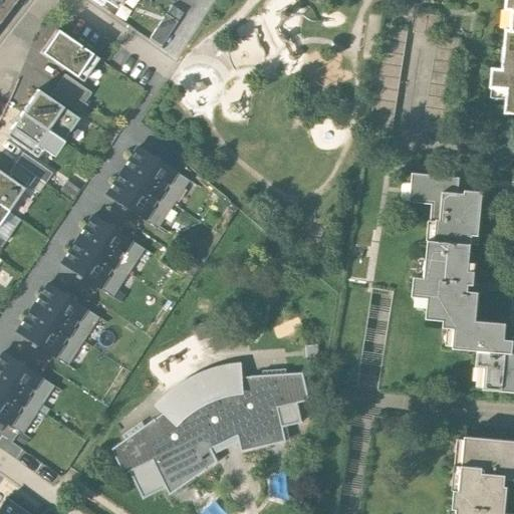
[(0,0),(0,14),(9,3),(4,0),(0,0)]
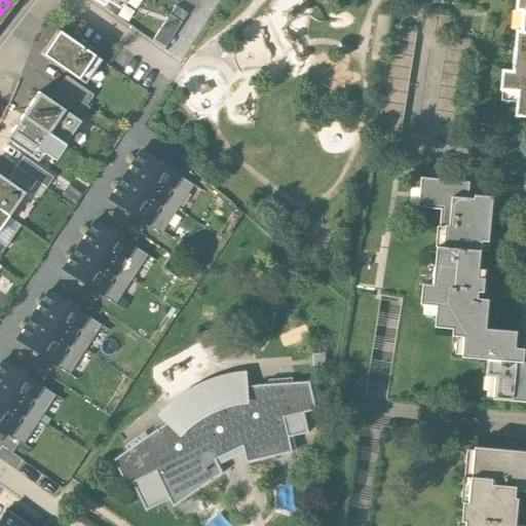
[(94,0),(103,6),(106,1),(119,9),(124,0),(94,0)]
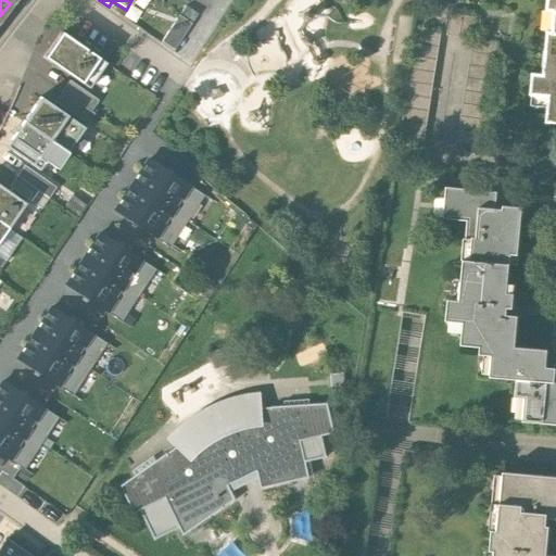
[(178,11),(160,39),(174,49),(192,21),(178,11)]
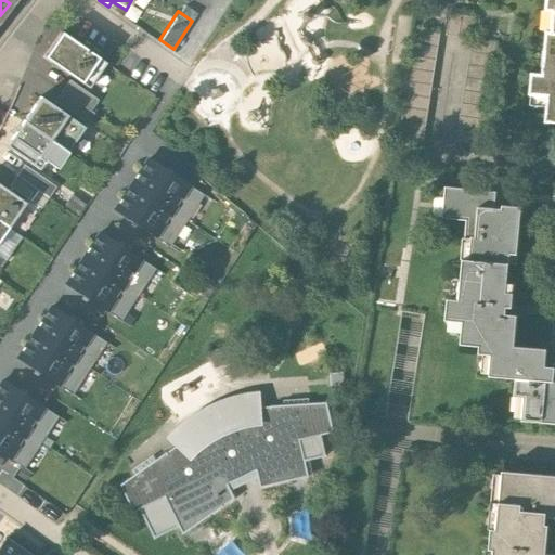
[(475,17),(450,13),(447,37),(472,41),(475,17)]
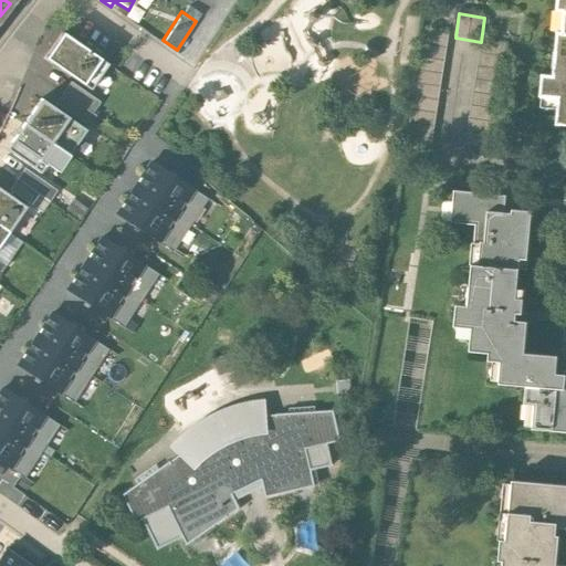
[(449,35),(423,31),(404,161),(429,166),(449,35)]
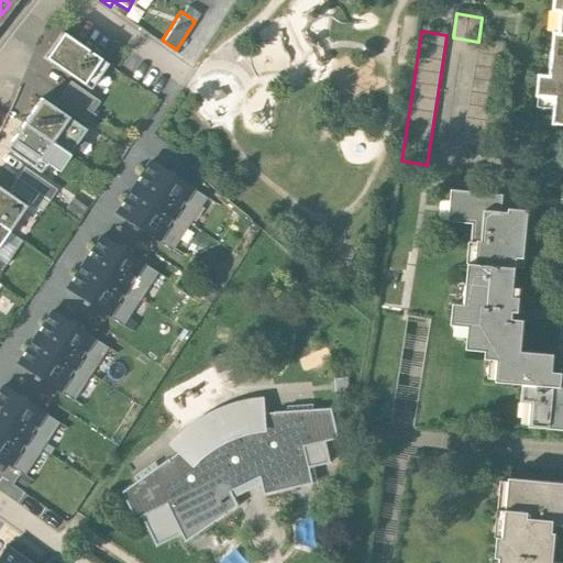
[(562,32),(556,32),(552,76),(541,75),(539,98),(558,100),(555,124),(562,124),(562,32)]
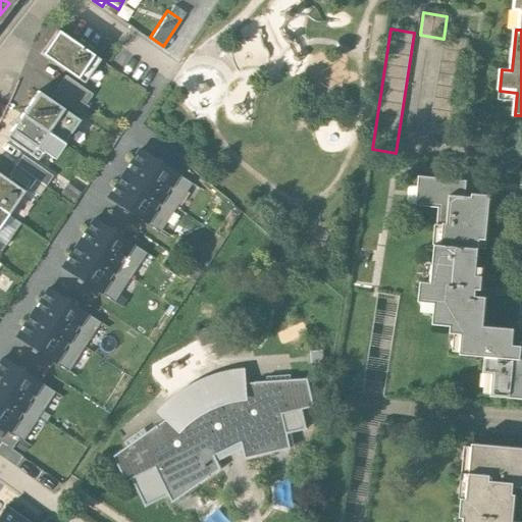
[(100,60),(57,31),(41,54),(83,84),(100,60)]
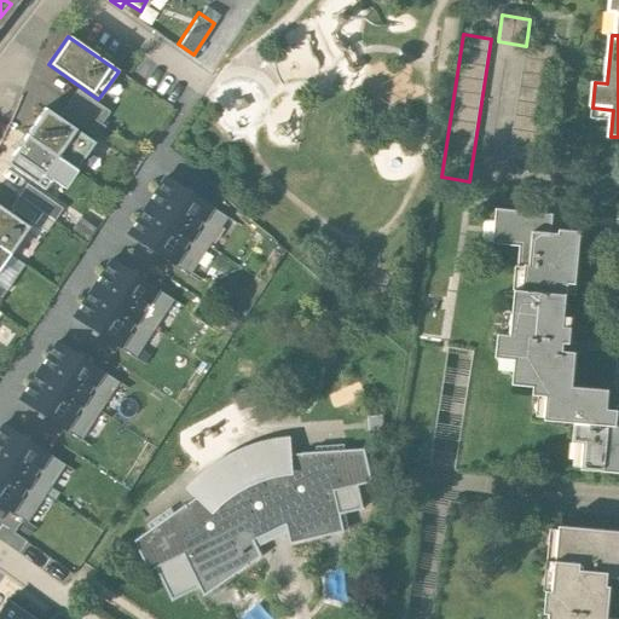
[(555,51),(526,46),(508,160),(537,165),(555,51)]
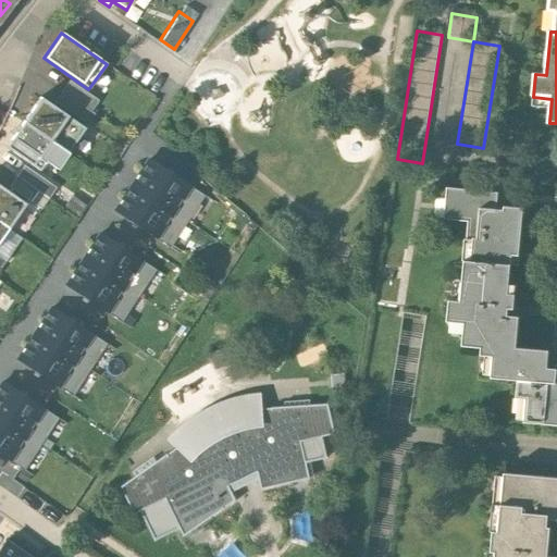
[(85,128),(39,98),(23,123),(67,153),(85,128)]
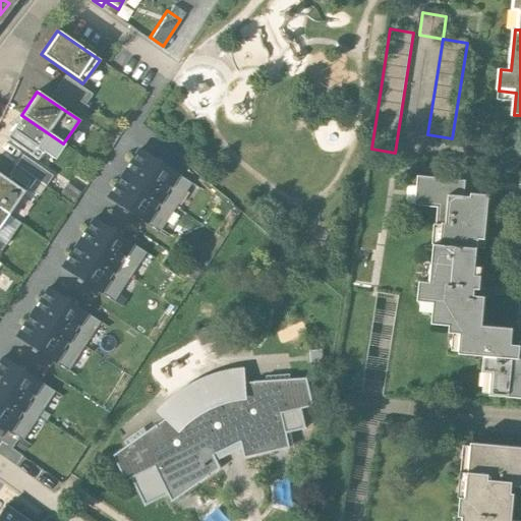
[(21,115),(5,138),(37,161),(42,153),(52,159),(63,143),(21,115)]
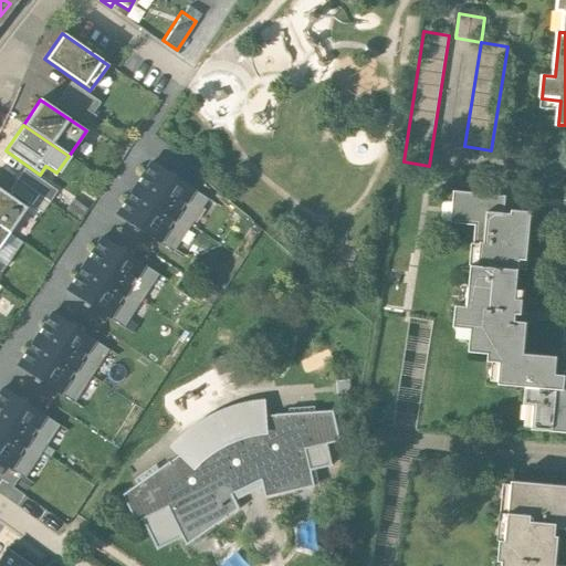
[(153,157),(134,185),(189,222),(208,195),(153,157)]
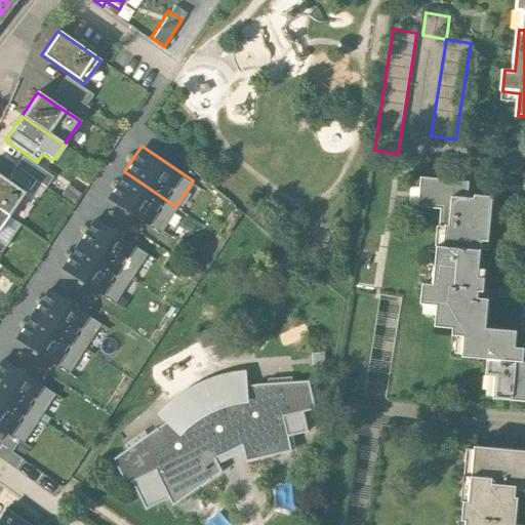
[(124,171),(106,197),(158,233),(175,206),(124,171)]
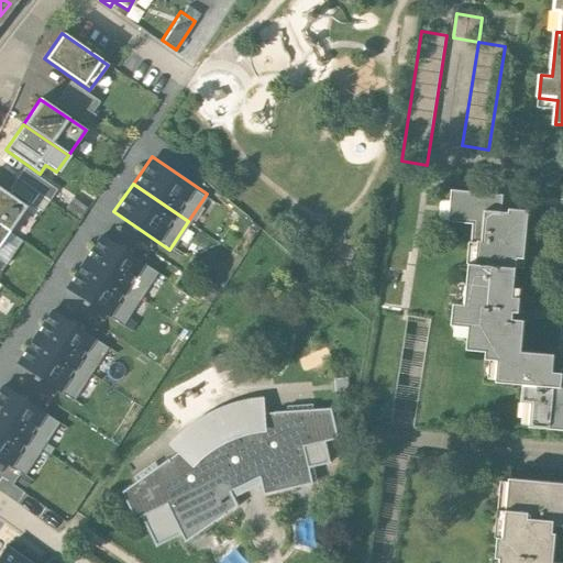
[(25,206),(0,188),(0,225),(8,231),(25,206)]
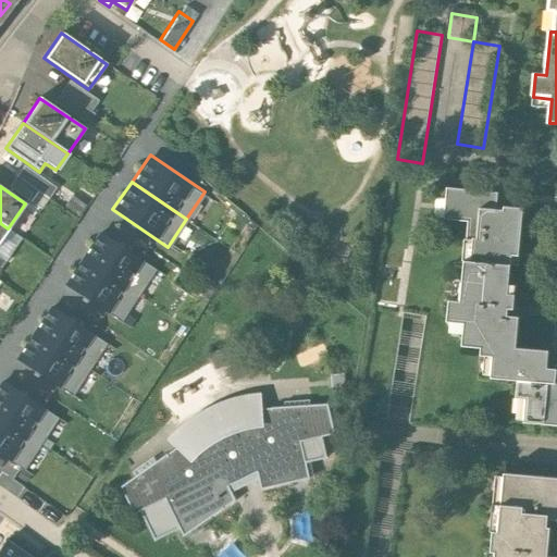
[(473,243),(471,262),(512,265),(512,257),(519,258),(523,210),(505,208),(504,212),(495,211),(496,196),(445,190),(443,222),(468,224),(467,242),(473,243)]
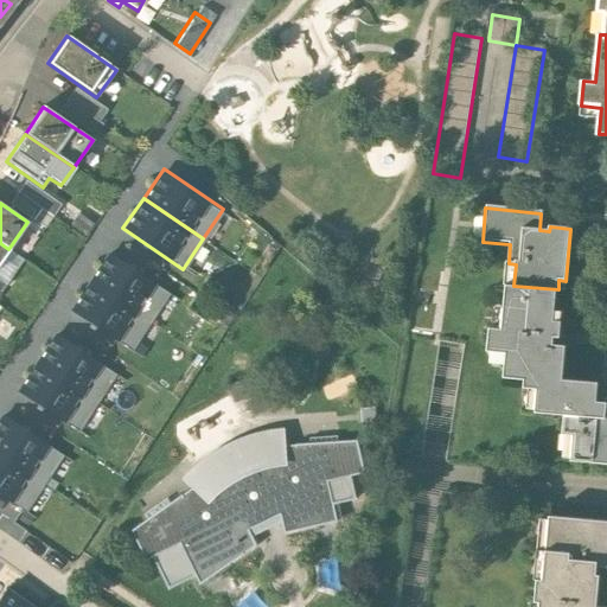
[(112,251),(91,281),(151,321),(171,292),(112,251)]
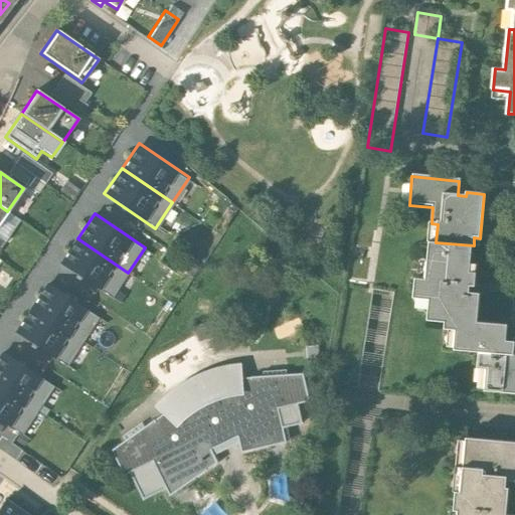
[(77,238),(59,264),(111,299),(128,273),(77,238)]
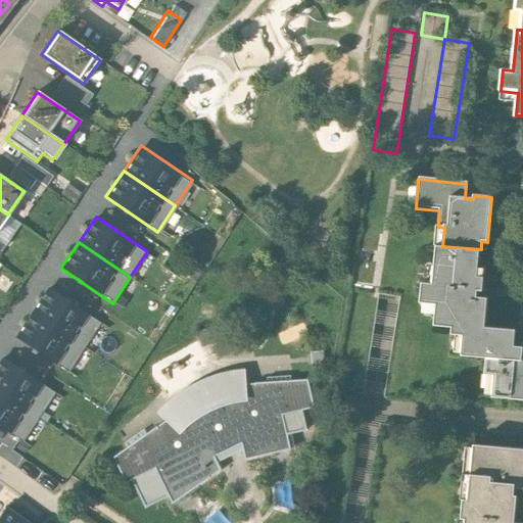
[(454,334),(466,335),(486,328),(489,299),(478,298),(478,290),(484,290),(485,278),(478,277),(481,249),(442,246),(437,246),(434,284),(423,283),(421,303),(437,304),(436,326),(454,327),(454,334)]
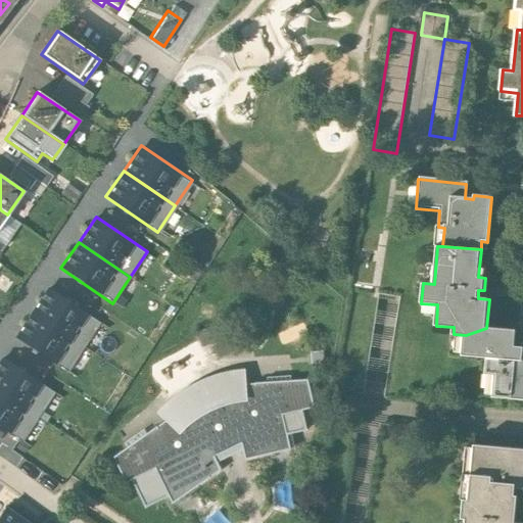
[(48,286),(31,313),(82,347),(99,322),(48,286)]
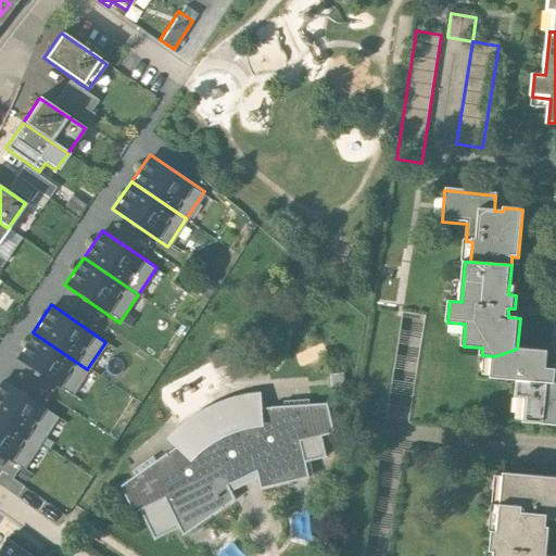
[(33,332),(13,358),(68,397),(87,369),(33,332)]
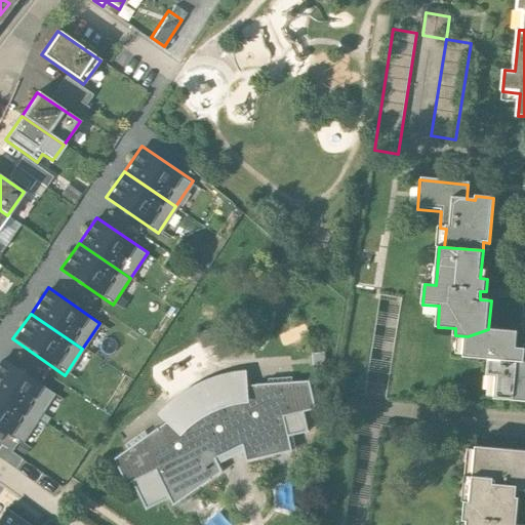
[(519,332),(488,329),(468,336),(466,357),(489,359),(487,377),(496,378),(494,400),(524,402),(524,346),(523,347),(523,350),(517,349),(519,332)]
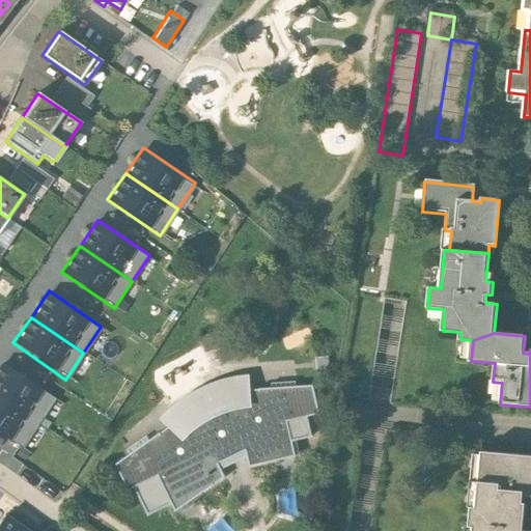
[(221,348),(216,334),(202,338),(206,353),(221,348)]
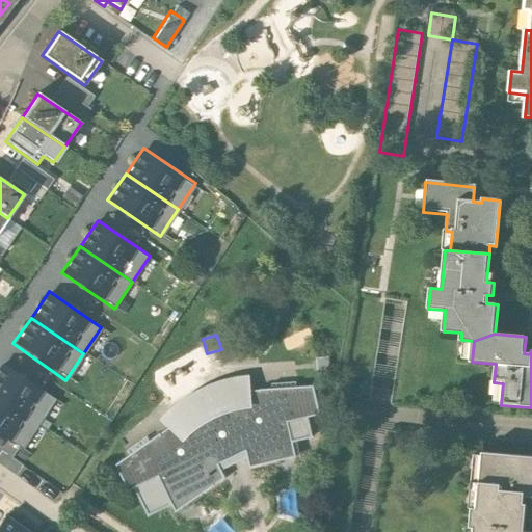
[(4,361),(0,365),(0,395),(38,422),(56,396),(4,361)]
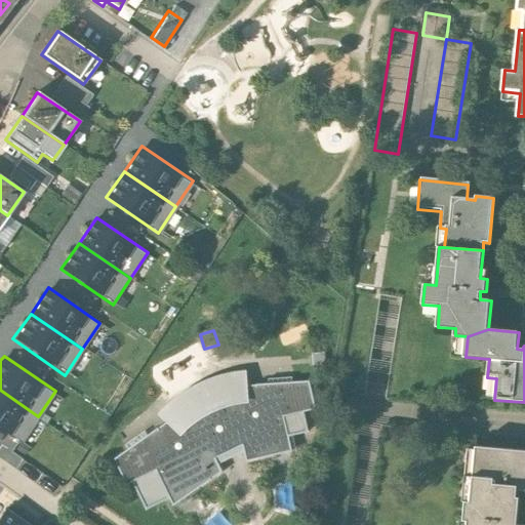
[(115,460),(127,485),(135,481),(146,505),(169,493),(175,507),(223,472),(217,458),(243,447),(247,463),(293,451),(288,435),(309,431),(305,412),(316,409),(311,381),(249,386),(248,371),(230,373),(215,377),(197,386),(177,397),(166,407),(159,416),(168,423),(115,460)]
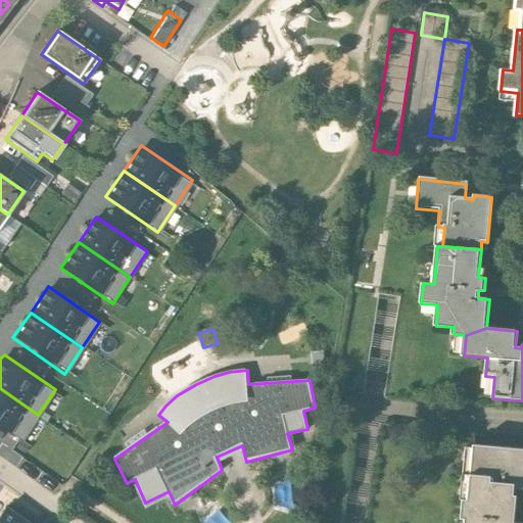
[(0,388),(0,427),(20,441),(38,415),(0,388)]
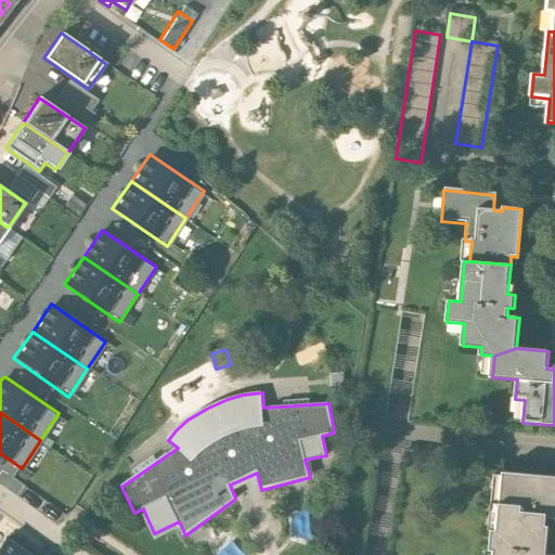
[(554,475),(503,472),(500,502),(524,504),(524,511),(549,513),(549,518),(554,518),(554,475)]
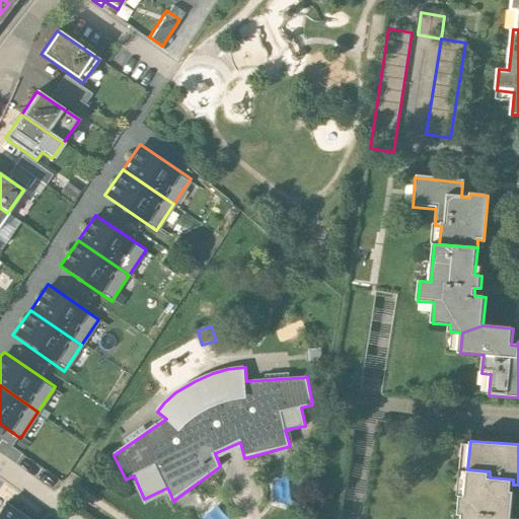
[(459,514),(463,514),(513,518),(515,491),(512,491),(513,485),(513,479),(490,477),(490,471),(467,469),(465,496),(461,495),(459,514)]
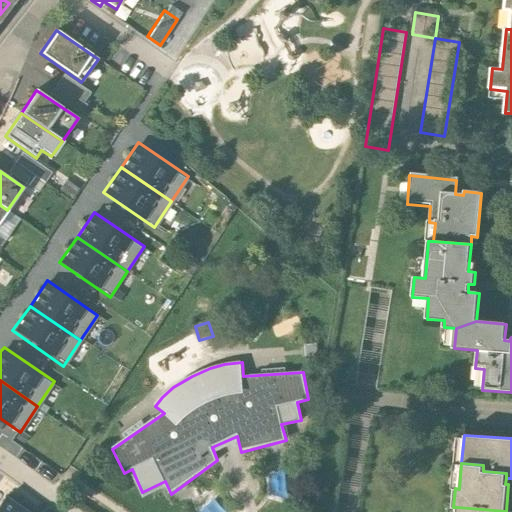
[(24,511),(4,498),(0,503),(0,511),(24,511)]
